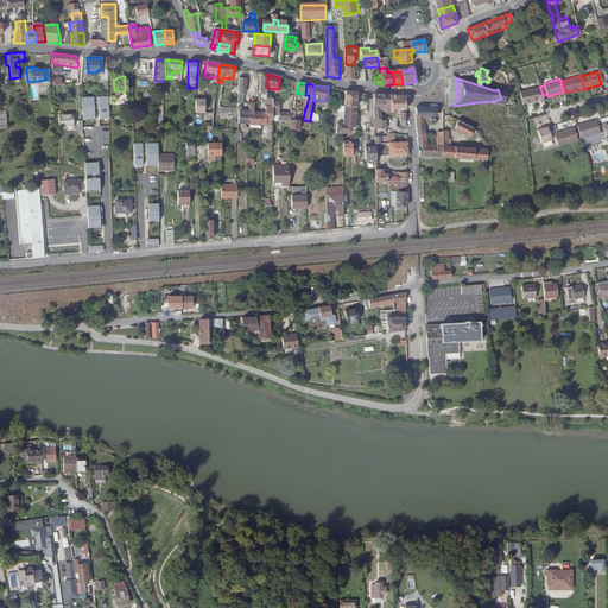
[(536,88),(520,93),(524,106),(539,101),(539,102),(544,101),(543,95),(540,89),(537,90),(536,88)]
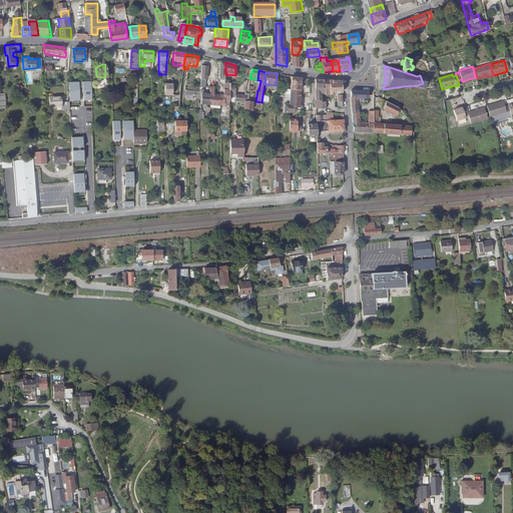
[(428,75),(420,75),(423,83),(417,85),(427,87),(428,75)]
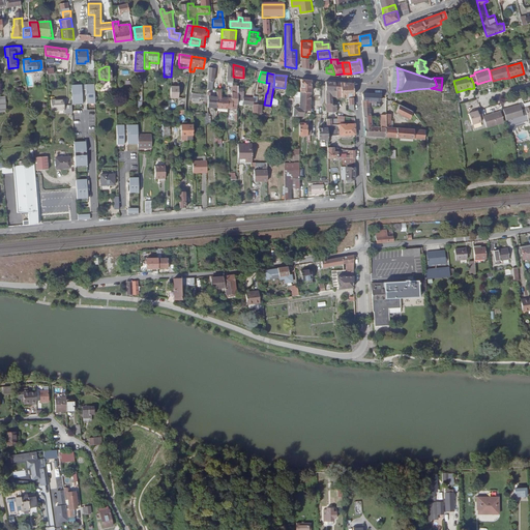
[(311,81),(301,80),(299,93),(311,94),(319,94),(320,86),(311,86),(311,81)]
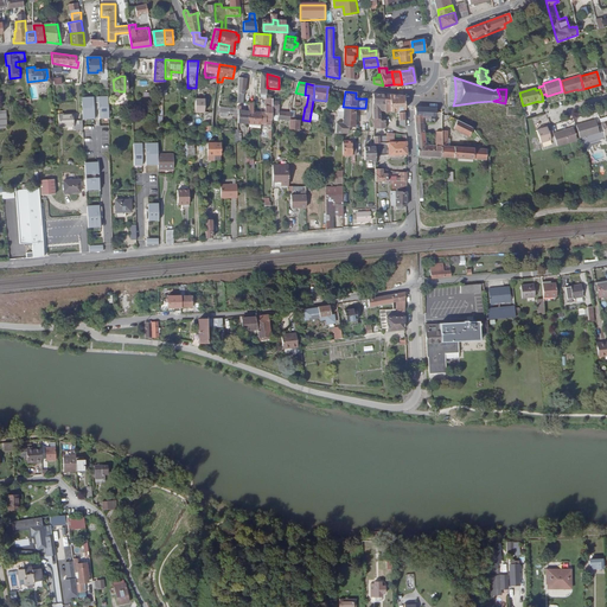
[(84,94),(84,112),(95,112),(95,103),(95,97),(98,97),(100,104),(100,112),(108,112),(108,94),(98,94),(98,93),(94,93),(94,94),(84,94)]
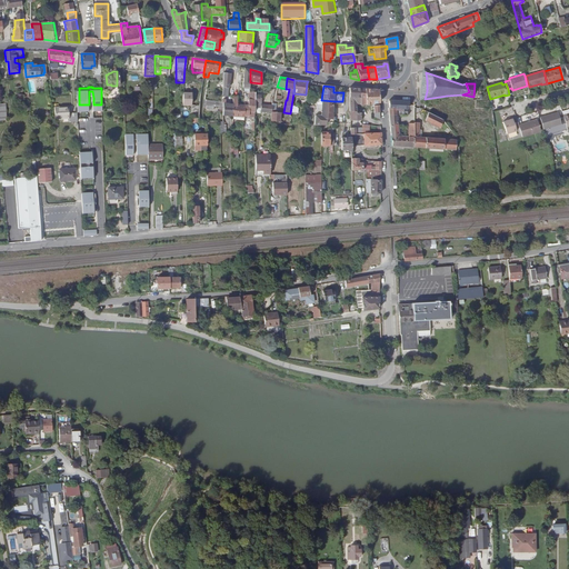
[(243,113),(253,113),(255,90),(255,87),(249,87),(249,92),(249,95),(249,101),(247,102),(247,105),(243,105),(243,113)]
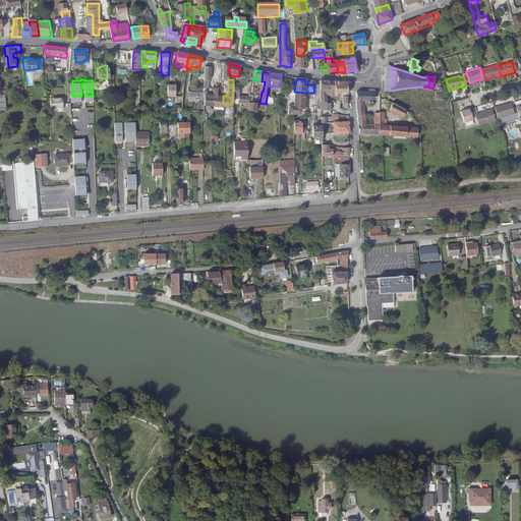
[(330,93),(330,81),(320,80),(321,103),(326,103),(325,93),(330,93)]
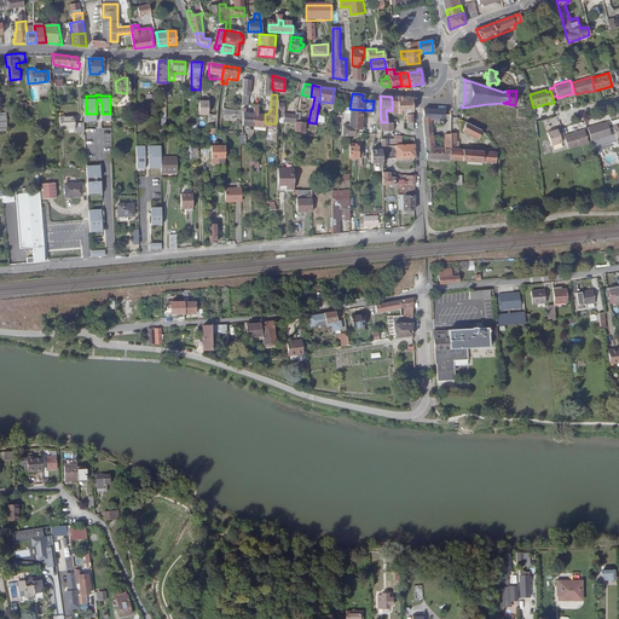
[(408,111),(412,111),(412,98),(398,97),(398,110),(408,111)]
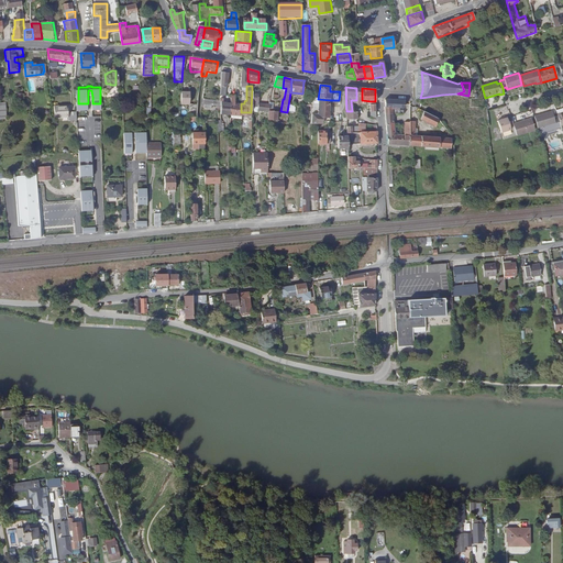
[(252,89),(251,112),(266,112),(267,101),(256,101),(256,90),(252,89)]
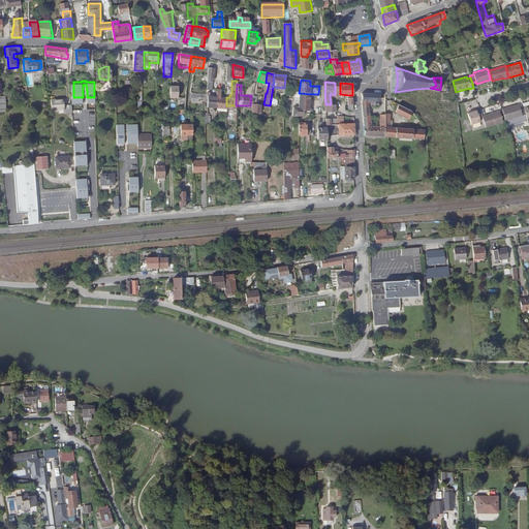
[(178,88),(170,88),(169,98),(178,99),(178,88)]
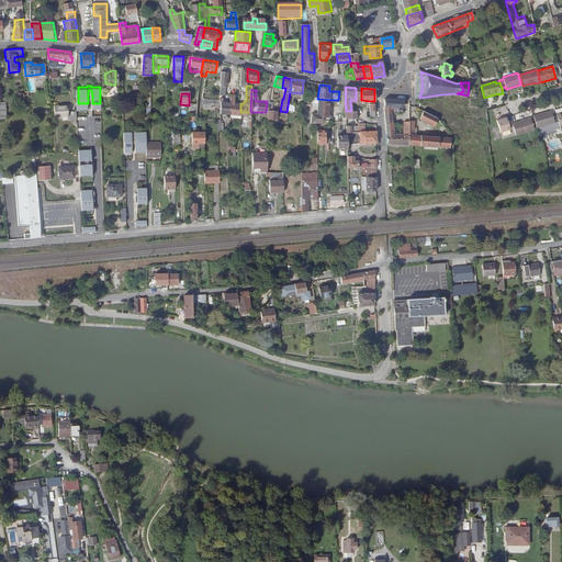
[(220,114),(229,114),(229,103),(224,103),(224,99),(220,99),(220,101),(221,101),(220,114)]
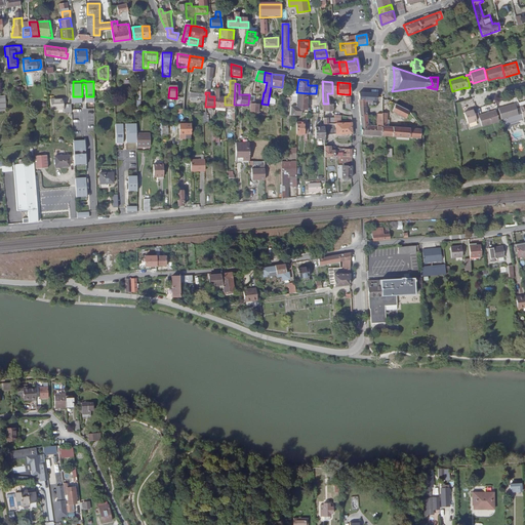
[(214,96),(214,107),(216,107),(225,108),(225,105),(225,96),(219,96),(219,92),(214,92),(214,96)]
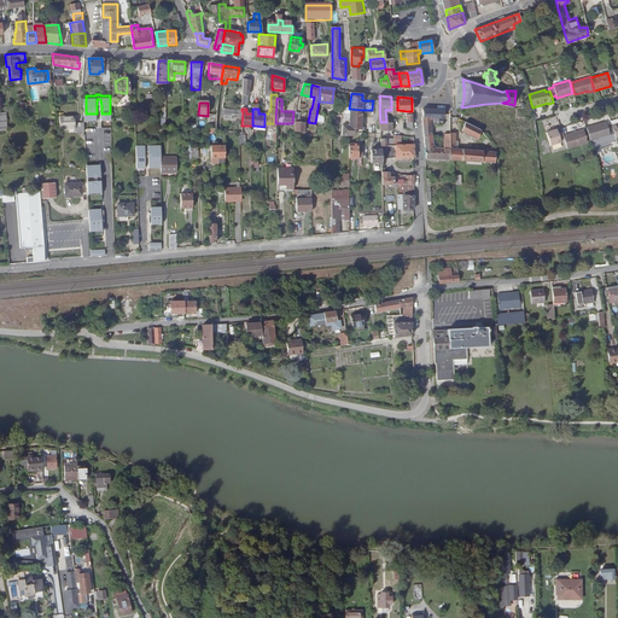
[(362,110),(349,109),(342,109),(342,116),(345,116),(345,122),(342,122),(340,136),(347,136),(355,136),(355,135),(355,132),(361,132),(362,110)]
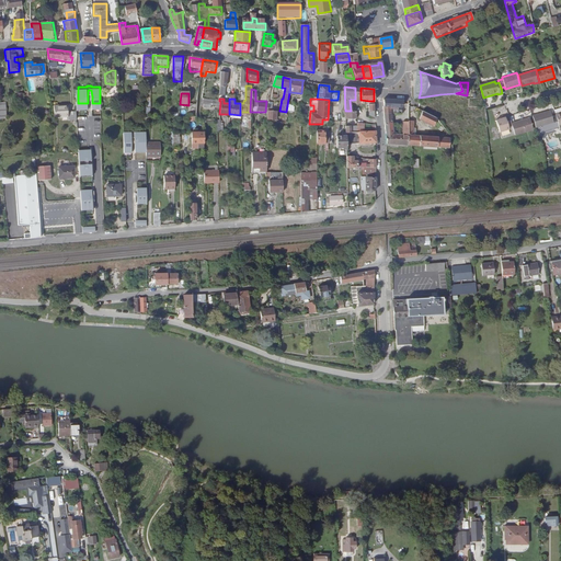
[(266,101),(265,112),(265,122),(275,122),(275,111),(271,111),(272,101),(266,100),(266,101)]
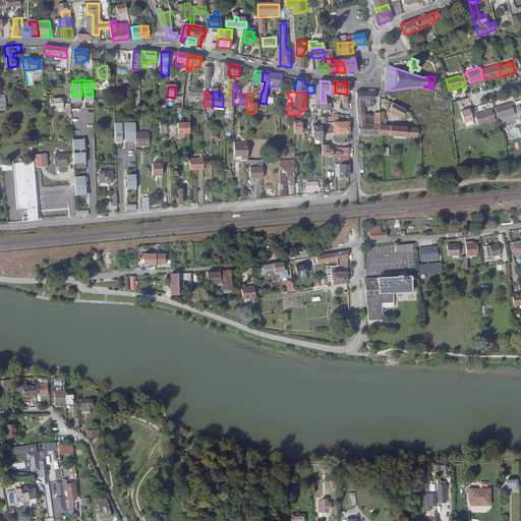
[(374,101),(374,97),(374,94),(356,93),(357,125),(365,125),(364,100),(374,101)]
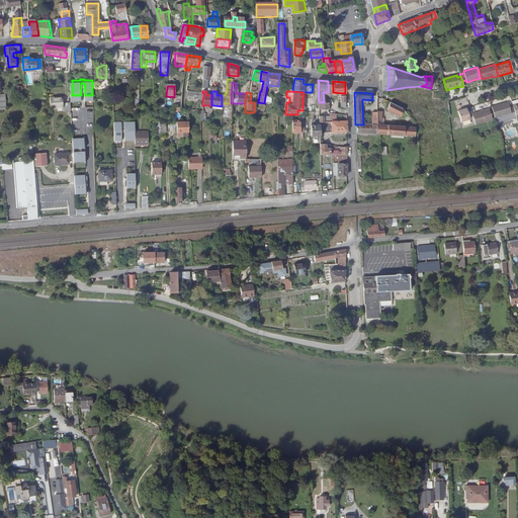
[(513,104),(510,95),(507,96),(508,101),(492,106),(495,116),(514,110),(513,104)]
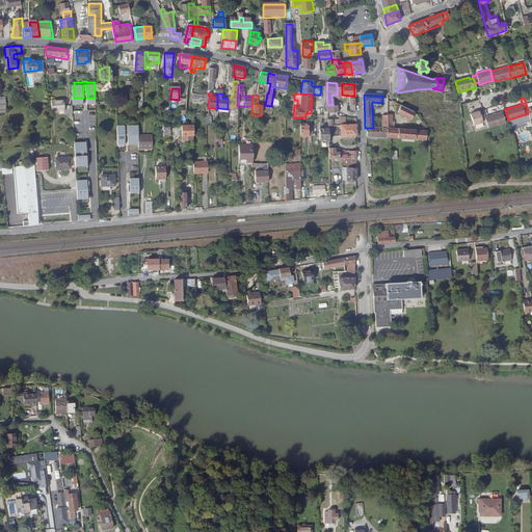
[(60,113),(75,113),(74,106),(67,106),(65,100),(53,100),(53,110),(60,110),(60,113)]
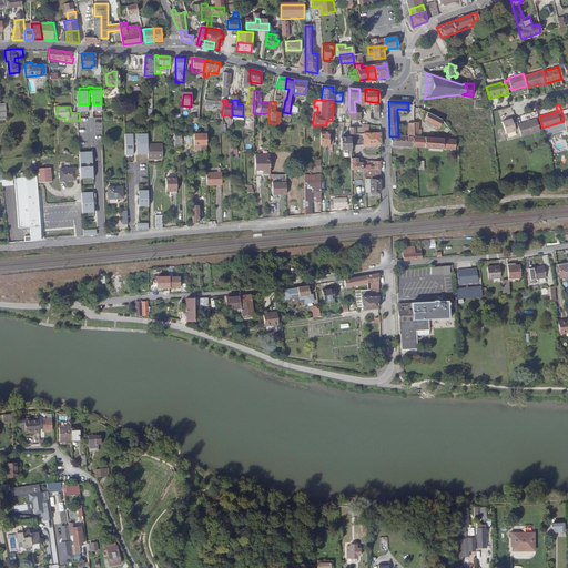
[(359,112),(355,112),(350,112),(350,121),(359,121),(359,112)]
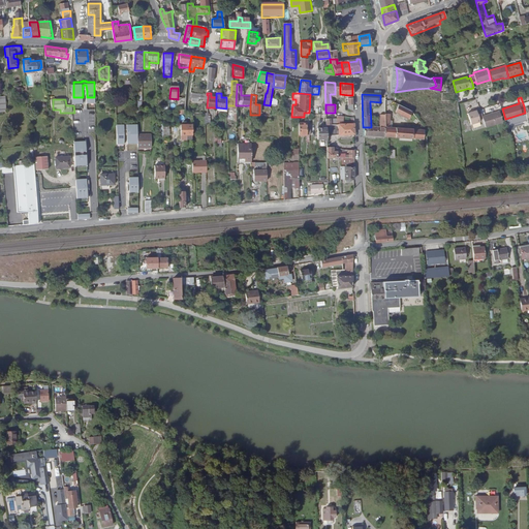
[(412,112),(399,104),(395,112),(414,122),(416,118),(412,112)]
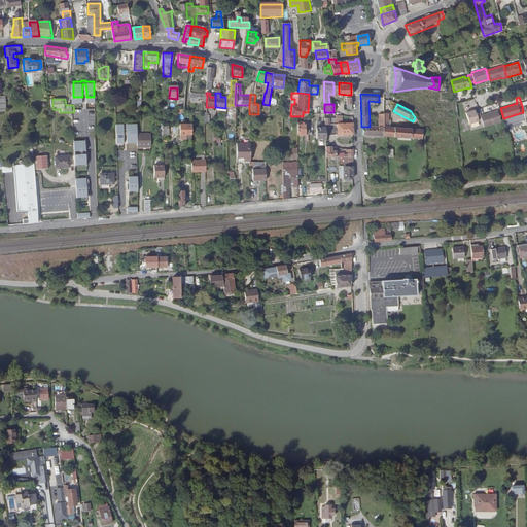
[(478,118),(480,117),(480,116),(478,109),(466,112),(469,124),(478,121),(478,118)]
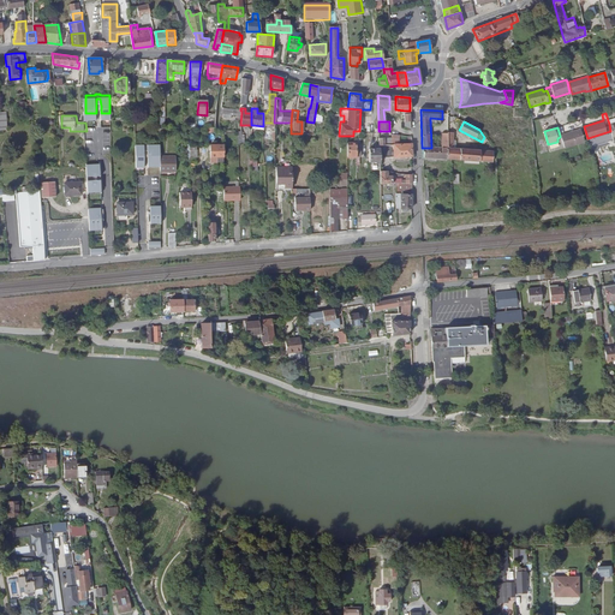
[(581,130),(560,136),(560,137),(565,149),(585,142),(581,130)]
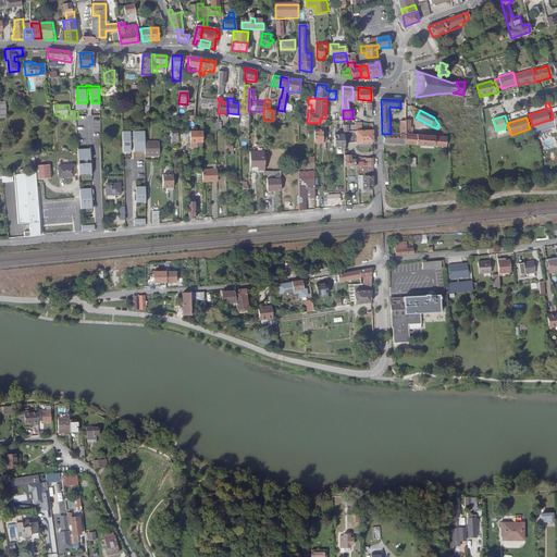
[(410,121),(406,120),(405,127),(405,135),(405,145),(408,145),(420,146),(434,147),(434,137),(412,135),(409,135),(409,128),(410,121)]
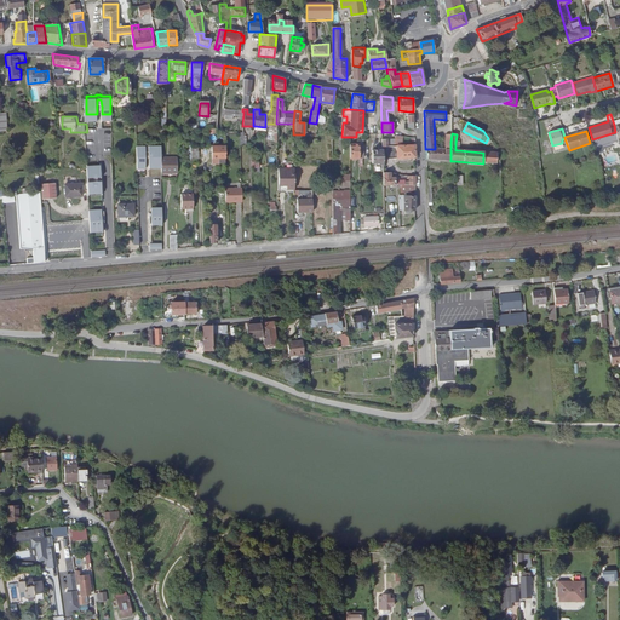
[(348,158),(359,158),(359,144),(348,145),(348,158)]
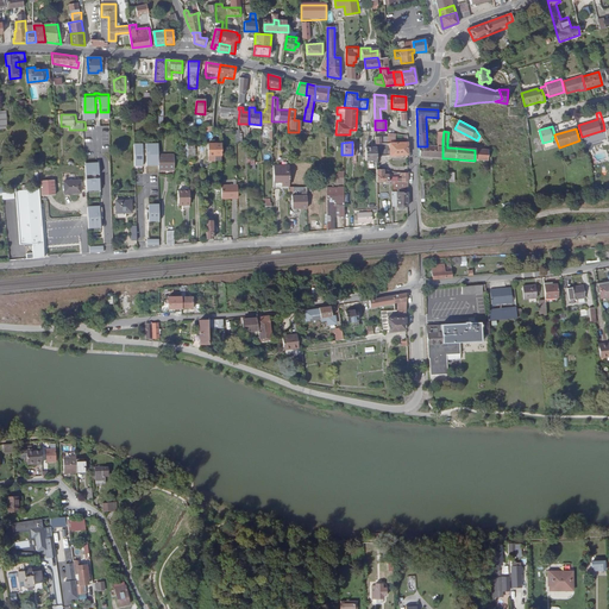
[(389,156),(389,142),(382,143),(375,142),(376,148),(376,155),(389,156)]
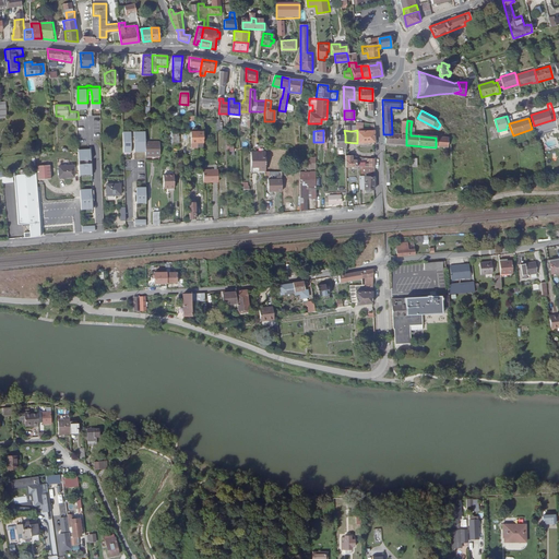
[(373,142),(373,130),(363,130),(357,130),(357,143),(373,142)]
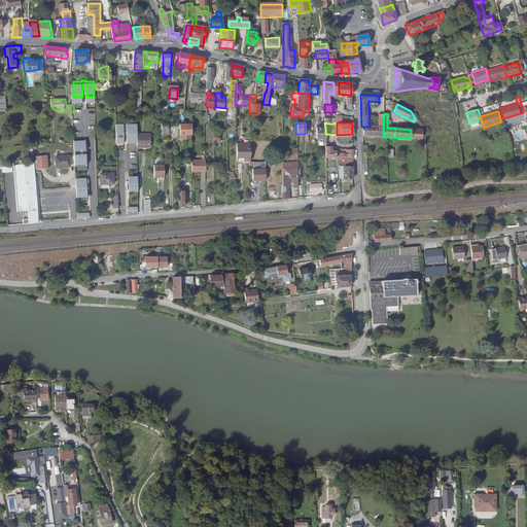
[(180,139),(189,139),(188,124),(180,125),(180,139)]
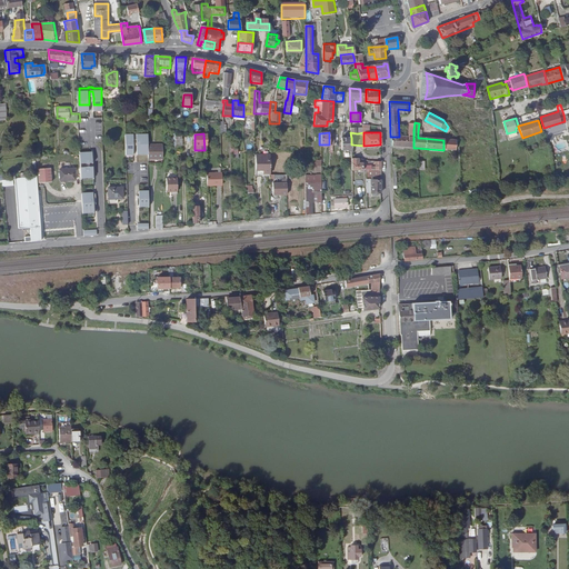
[(125,137),(125,153),(132,153),(132,148),(132,141),(136,141),(136,148),(136,153),(148,153),(148,147),(147,137),(136,137),(132,137),(125,137)]
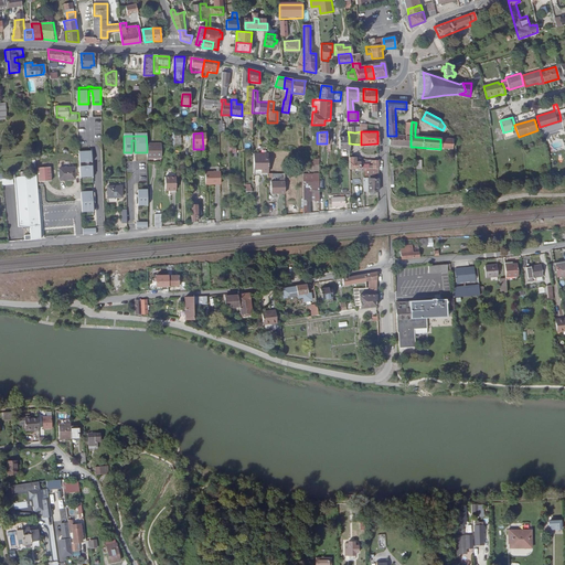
[(387,136),(388,146),(411,147),(411,137),(396,136),(387,136)]
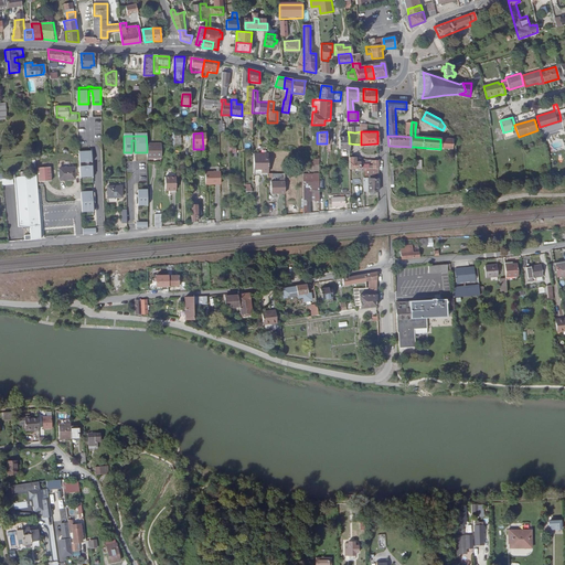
[(349,152),(349,144),(349,137),(338,137),(338,151),(344,151),(344,153),(349,152)]
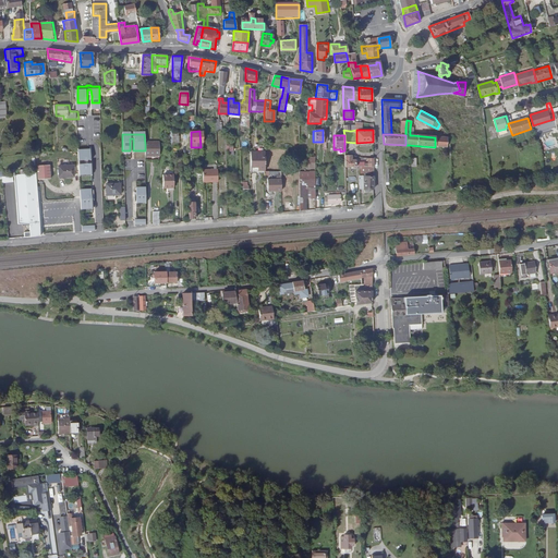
[(435,147),(446,147),(447,137),(435,137),(435,147)]
